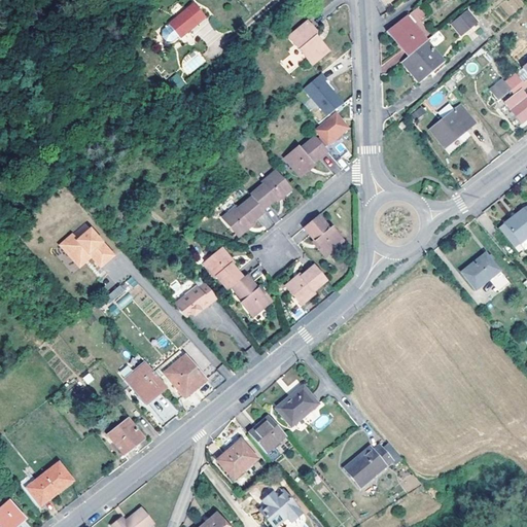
[(180,39),(206,19),(195,6),(162,31),(171,43),(179,37),(180,39)]
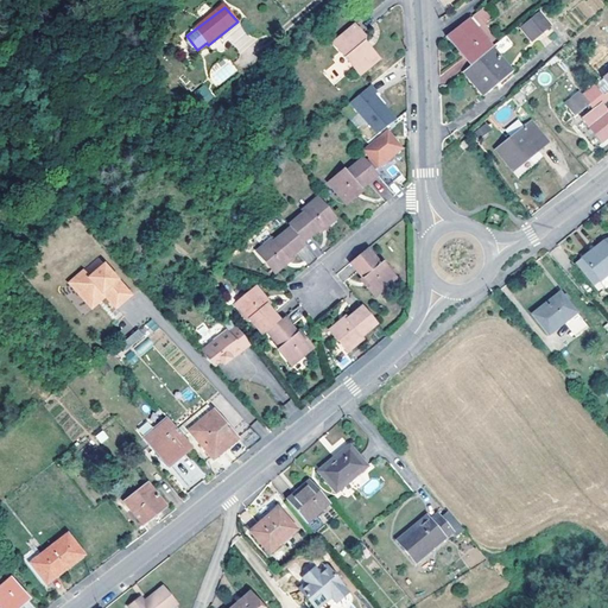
[(539,11),(525,23),(536,37),(550,25),(539,11)]
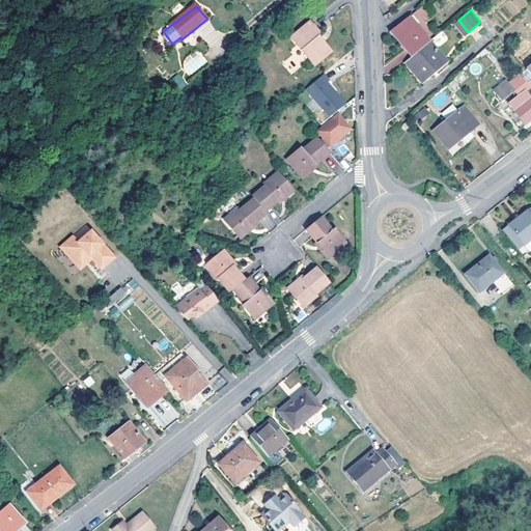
[(409,16),(390,30),(412,56),(428,43),(409,16)]
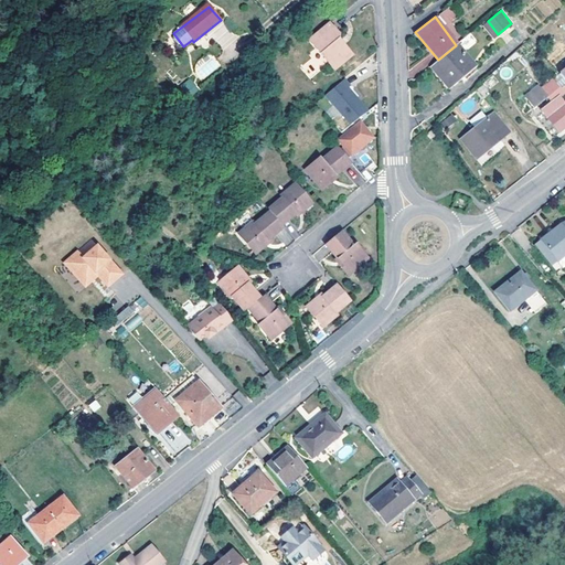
[(498,34),(488,21),(484,23),(494,36),(498,34)]
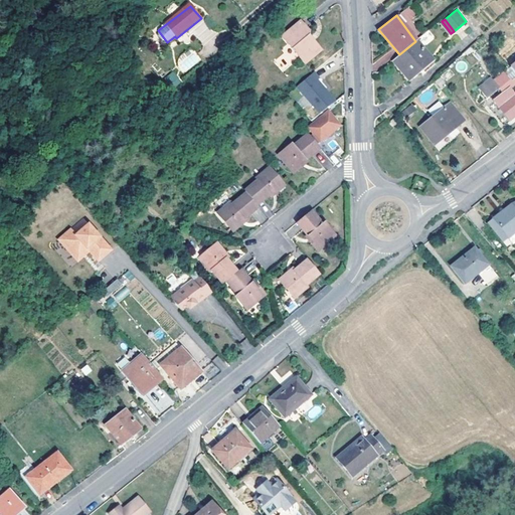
[(305,64),(321,51),(309,36),(310,32),(302,23),(283,38),(305,64)]
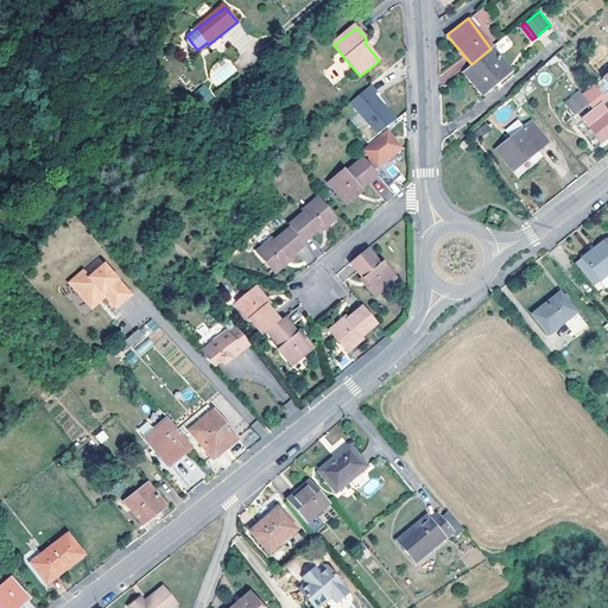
[(508,36),(494,42),(500,54),(513,46),(508,36)]
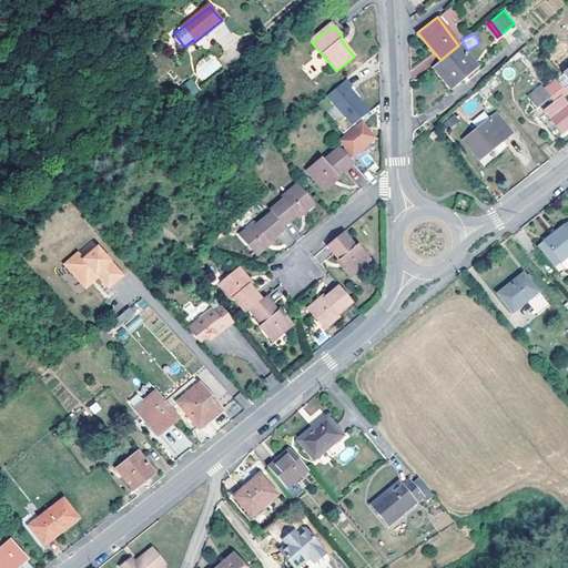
[(473,64),(458,46),(440,60),(433,67),(450,89),(460,81),(457,77),(473,64)]
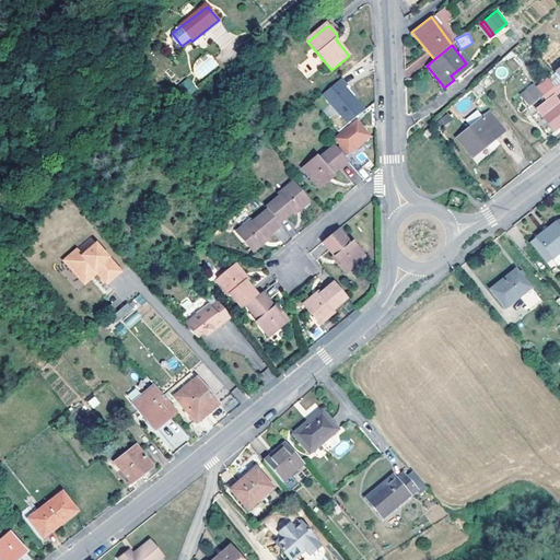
[(193,62),(200,77),(219,68),(211,53),(193,62)]
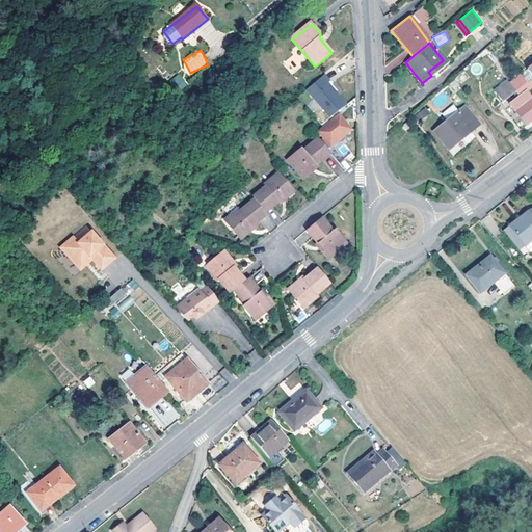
[(527,84),(531,80),(531,77),(527,71),(520,76),(526,83),(527,84)]
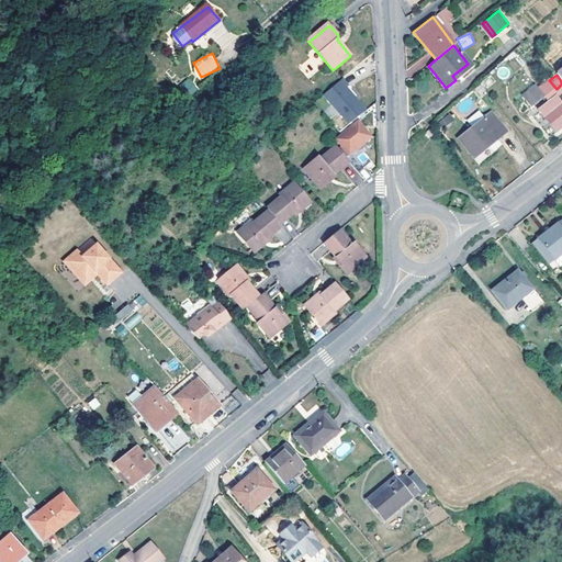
[(189,97),(199,89),(190,77),(180,85),(189,97)]
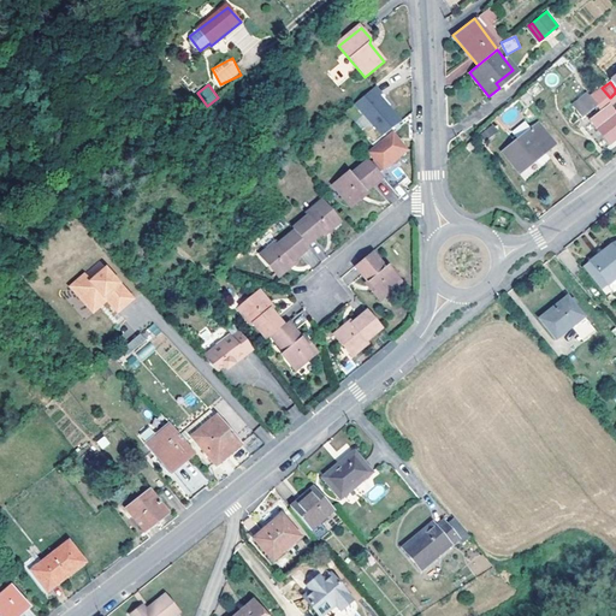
[(354,105),(380,140),(404,120),(384,94),(381,96),(374,88),(354,105)]
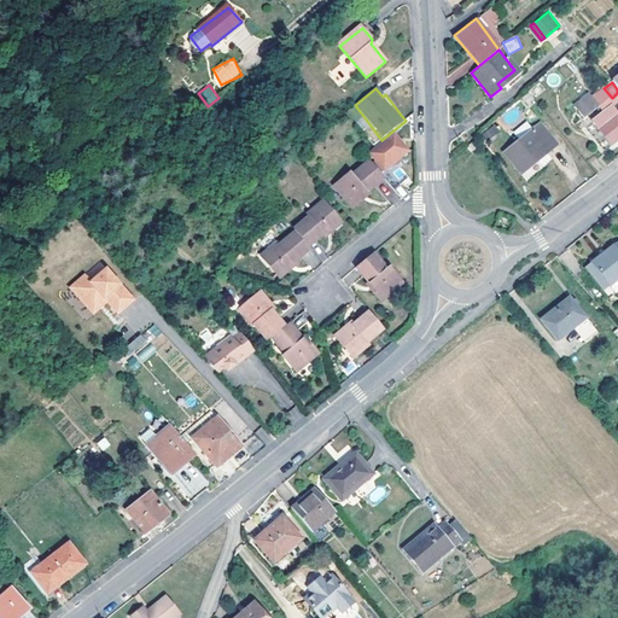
[(583,118),(599,106),(590,97),(581,104),(579,101),(573,105),(575,108),(577,110),(583,118)]
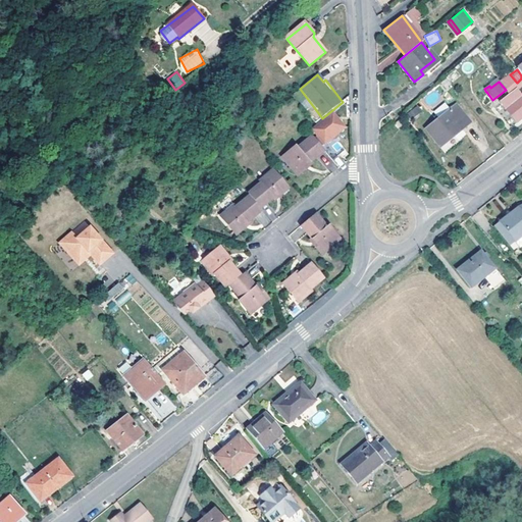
[(521,95),(521,96),(516,90),(500,103),(515,123),(521,118),(521,95)]
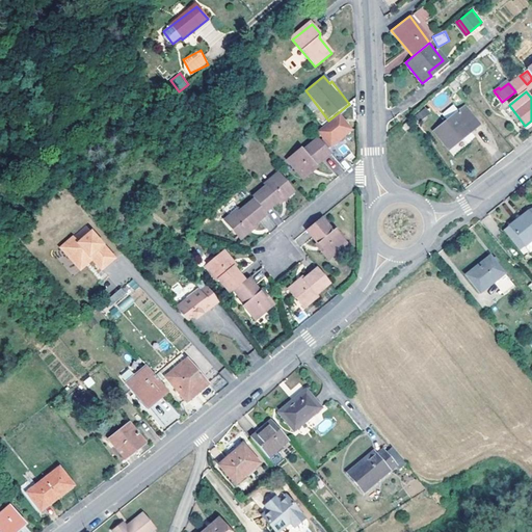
[(422,121),(430,112),(425,106),(417,114),(422,121)]
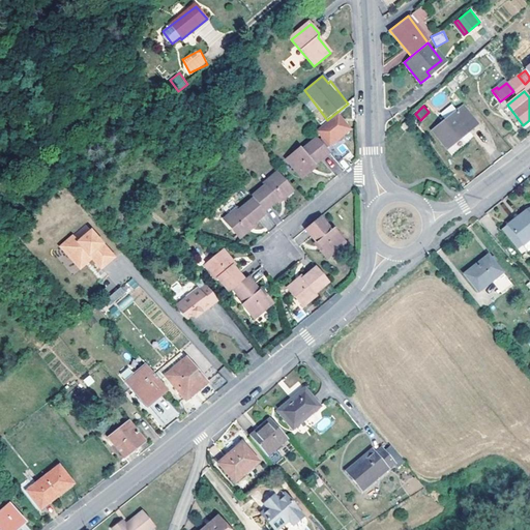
[(476,124),(462,107),(432,130),(446,148),(476,124)]
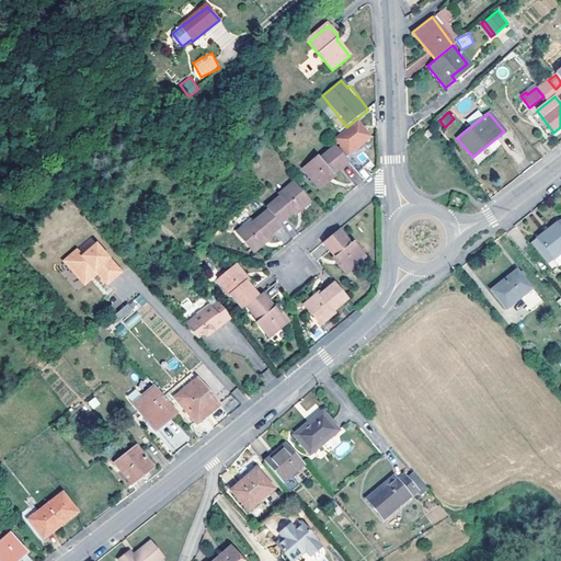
[(351,163),(359,174),(366,168),(354,152),(356,150),(358,150),(362,148),(363,144),(371,137),(358,121),(335,139),(348,157),(346,158),(351,163)]
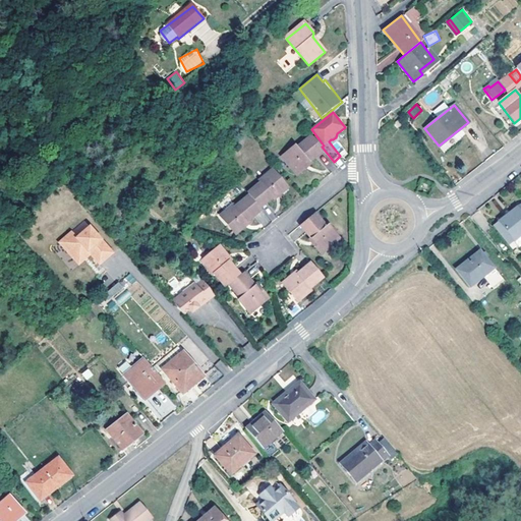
[(311,163),(326,152),(322,147),(313,136),(299,149),(298,147),(283,159),(296,175),(311,163)]
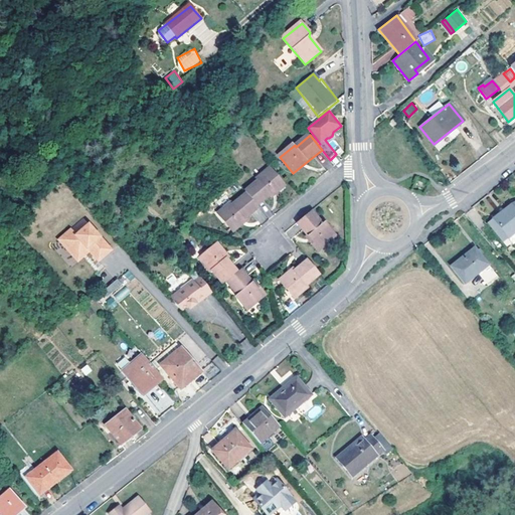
[(308,161),(293,173),(295,175),(309,163),(308,161)]
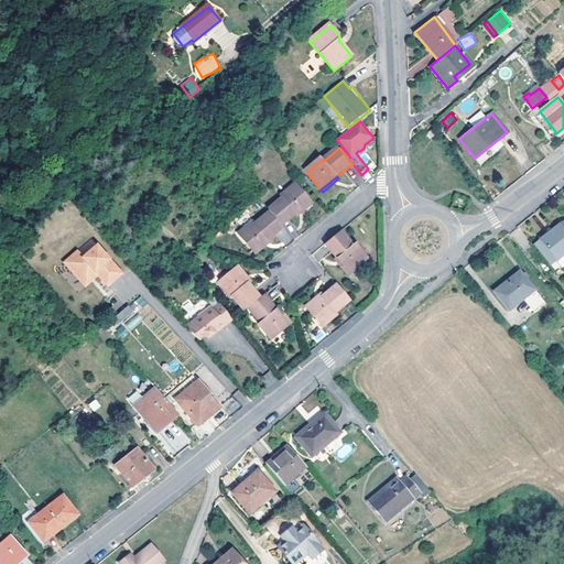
[(270,213),(282,227),(295,216),(312,203),(295,184),(281,196),(282,199),(269,210),(270,213)]
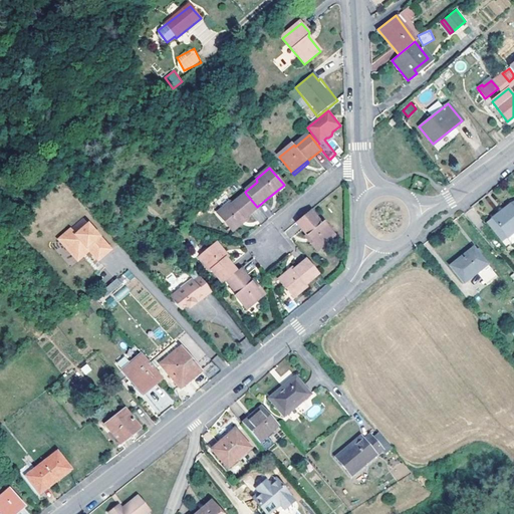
[(284,185),(269,197),(272,199),(285,187),(284,185)]
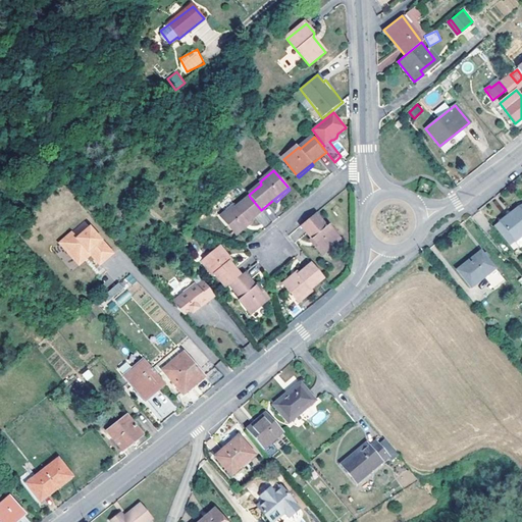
[(249,222),(263,212),(261,210),(250,197),(237,208),(235,206),(221,217),(235,235),(249,222)]
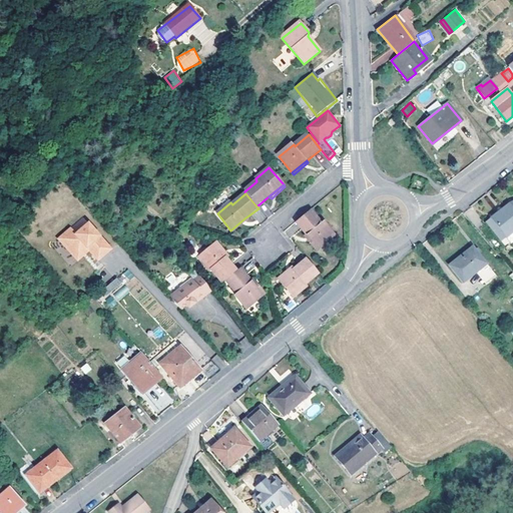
[(512,200),(509,202),(490,217),(506,236),(512,230),(512,200)]
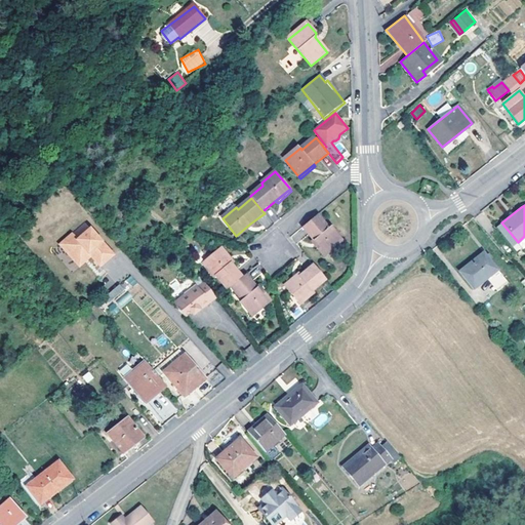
[(319,216),(305,229),(316,242),(327,255),(344,243),(332,229),(330,230),(319,216)]
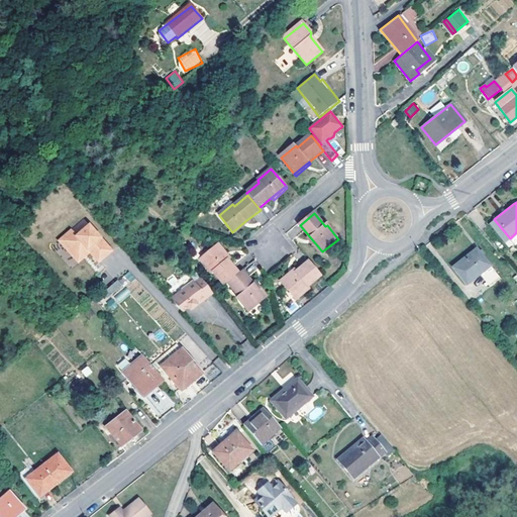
[(516,232),(510,238),(494,219),(488,224),(509,249),(516,241),(516,232)]
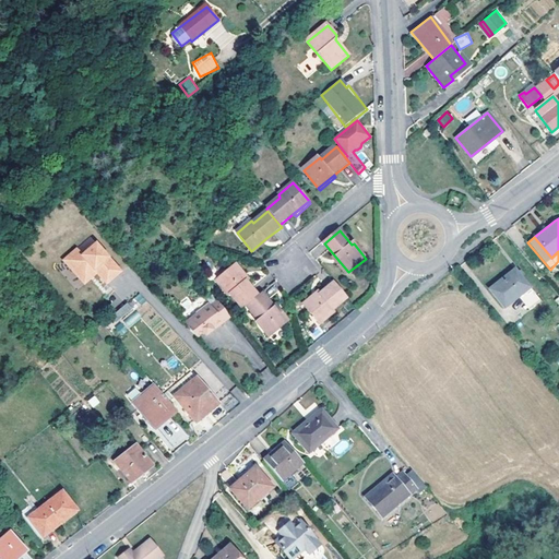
[(266,238),(251,251),(252,253),(269,240),(266,238)]
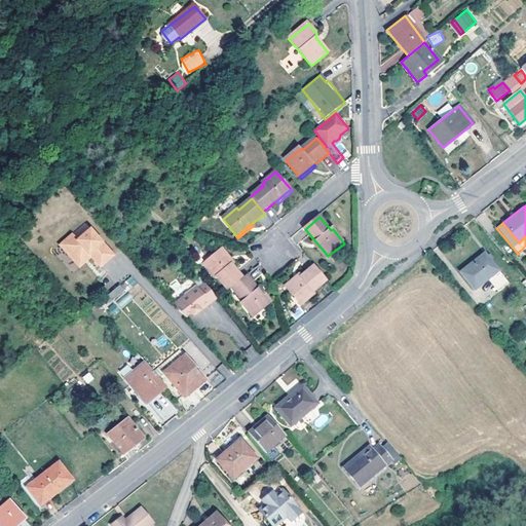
[(77,238),(64,250),(76,264),(87,254),(90,257),(100,267),(113,255),(89,227),(77,238)]
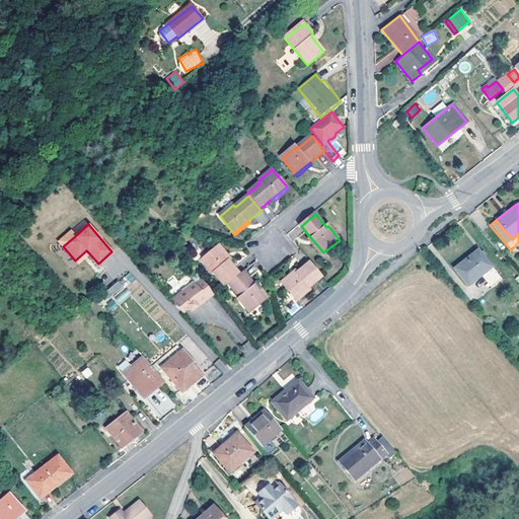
[(58,241),(63,246),(76,235),(71,229),(58,241)]
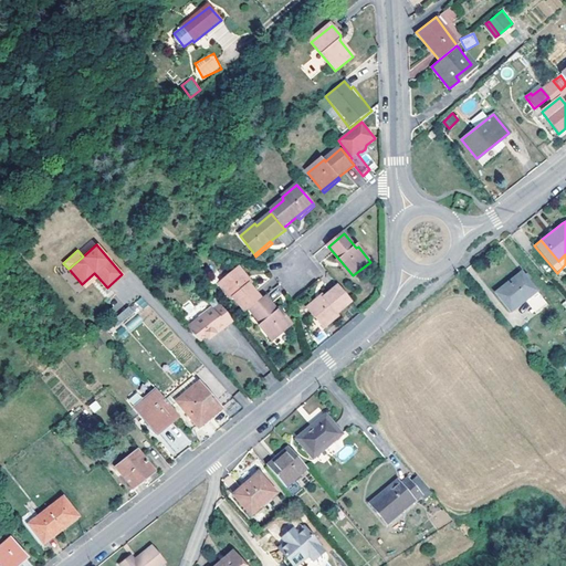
[(353,275),(341,261),(338,263),(350,278),(353,275)]
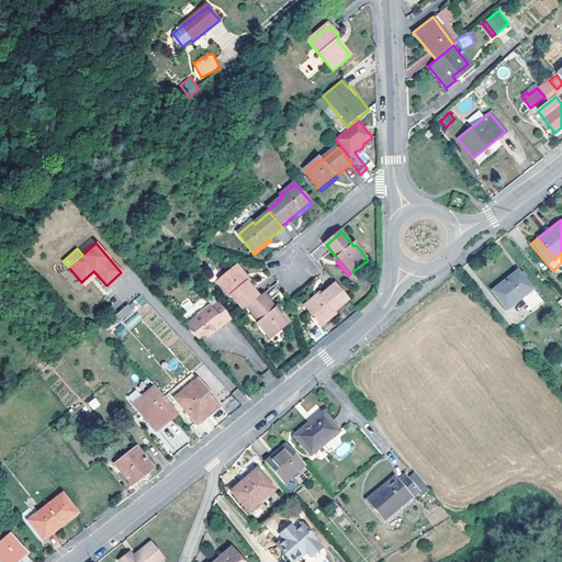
[(237,267),(235,269),(247,284),(249,282),(237,267)]
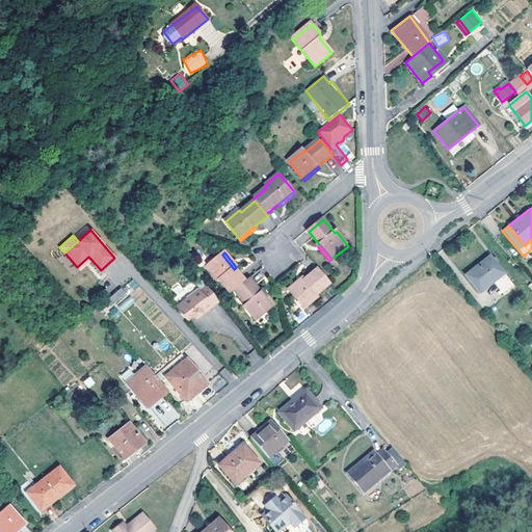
[(219,282),(231,295),(235,292),(245,283),(234,269),(222,255),(206,268),(217,283),(219,282)]
